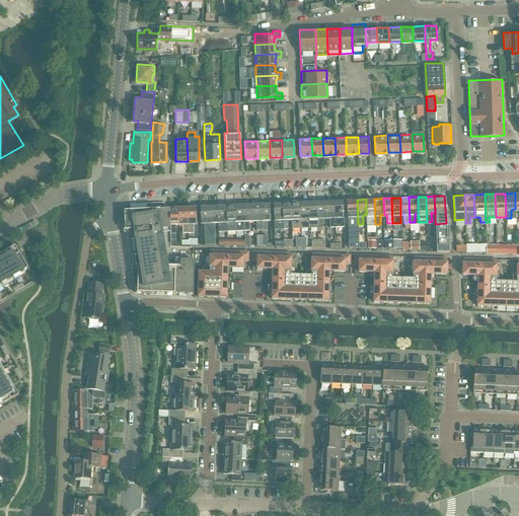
[(374,199),(366,199),(366,215),(366,224),(375,224),(374,199)]
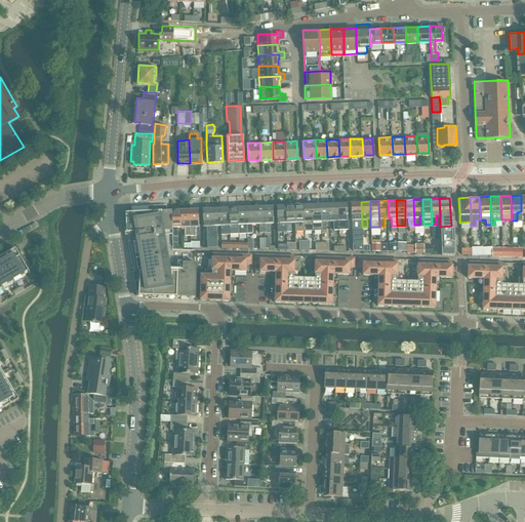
[(338,202),(329,203),(330,219),(333,219),(333,227),(338,227),(338,202)]
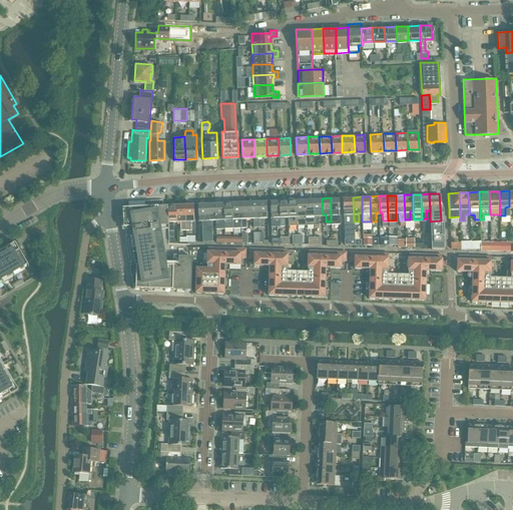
[(339,197),(331,197),(331,221),(340,221),(339,197)]
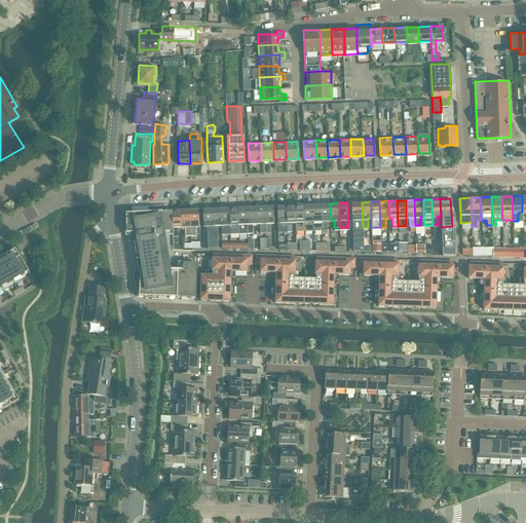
[(362,202),(351,202),(353,249),(364,249),(363,227),(362,202)]
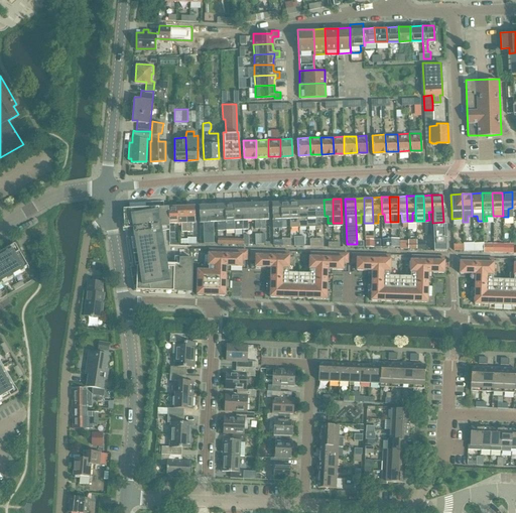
[(129,207),(123,208),(124,227),(129,264),(131,275),(133,289),(148,289),(148,291),(168,291),(168,290),(176,290),(176,292),(184,292),(184,290),(191,291),(192,266),(190,247),(190,244),(175,243),(169,243),(168,206),(163,206),(163,200),(128,201),(129,207)]
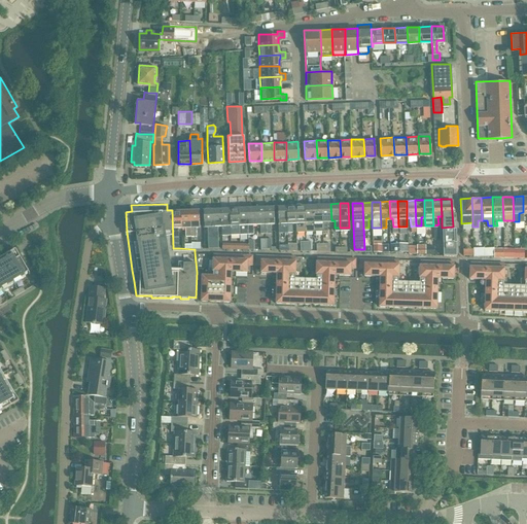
[(313,204),(304,205),(305,230),(314,230),(313,204)]
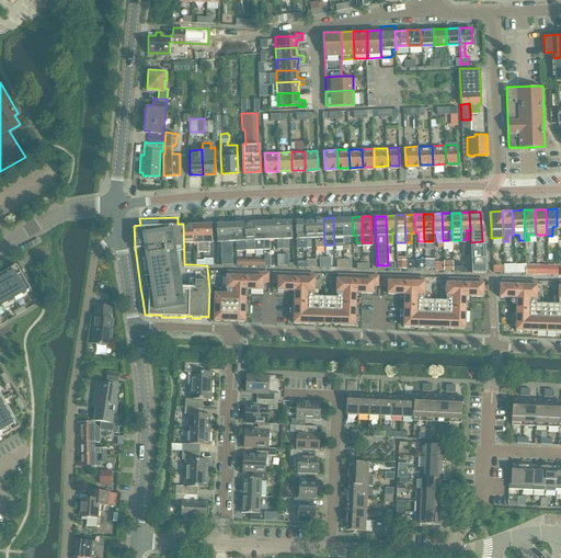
[(343,217),(333,217),(334,245),(344,245),(343,217)]
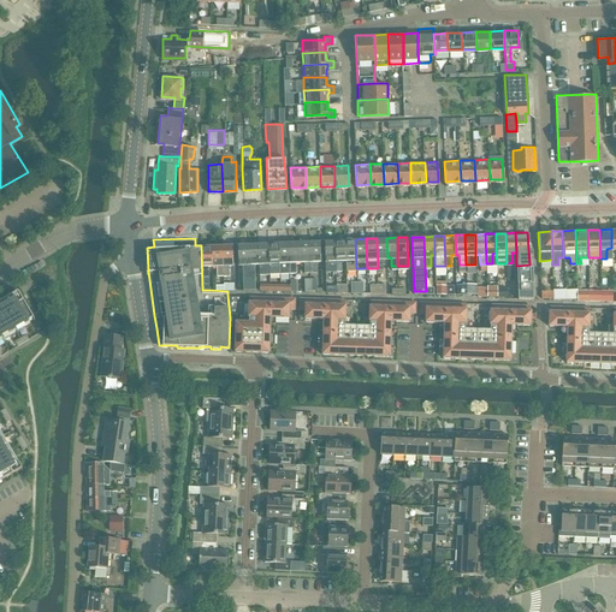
[(386,238),(377,238),(378,268),(383,268),(383,257),(388,257),(386,238)]
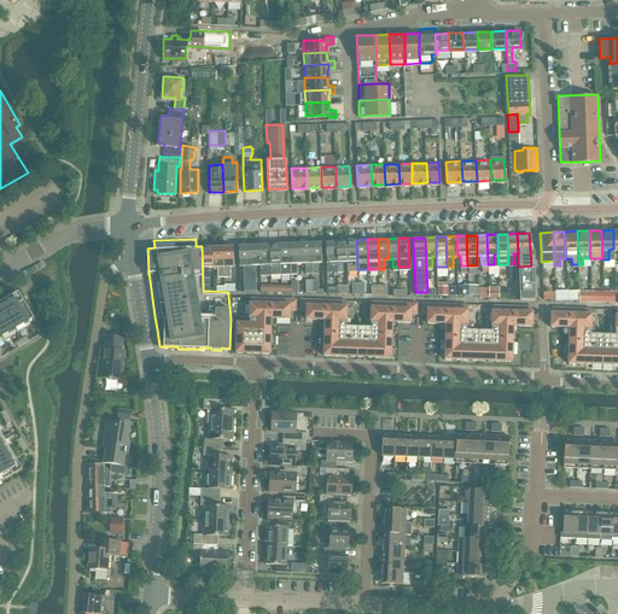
[(326,270),(337,270),(336,240),(325,241),(326,270)]
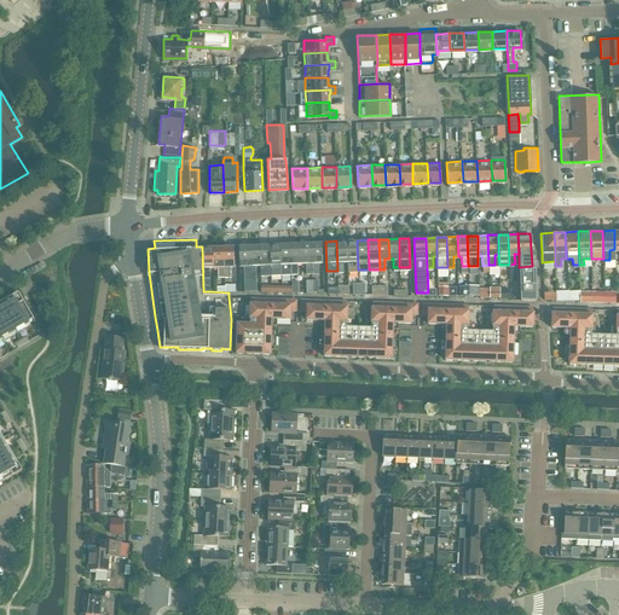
[(343,260),(347,260),(347,241),(336,241),(337,271),(343,271),(343,260)]
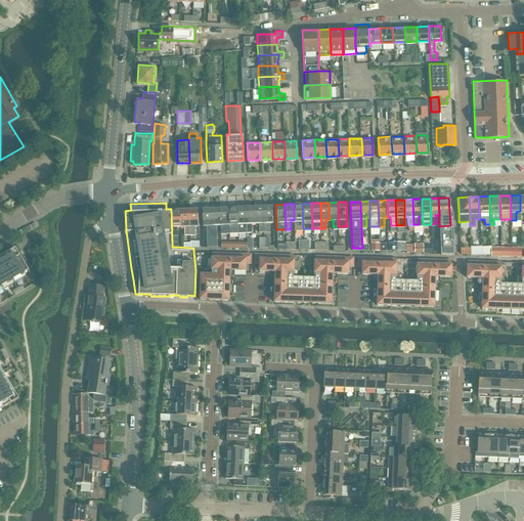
[(302,204),(294,204),(295,220),(294,220),(295,229),(298,229),(303,228),(302,204)]
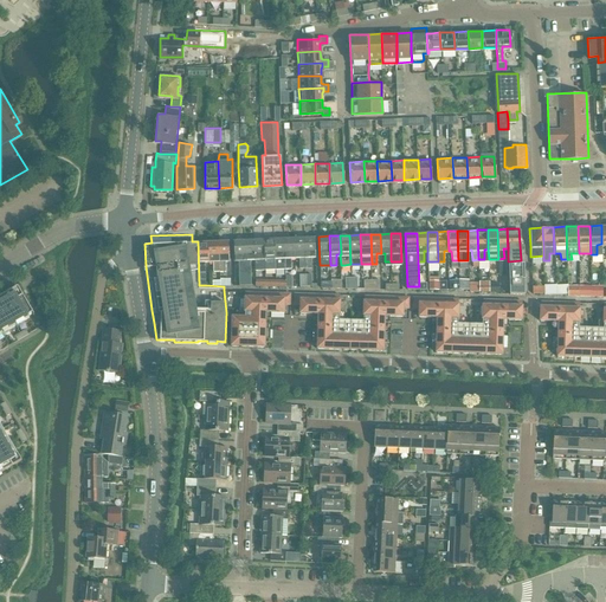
[(294,237),(283,238),(284,266),(291,266),(290,256),(295,256),(294,237)]
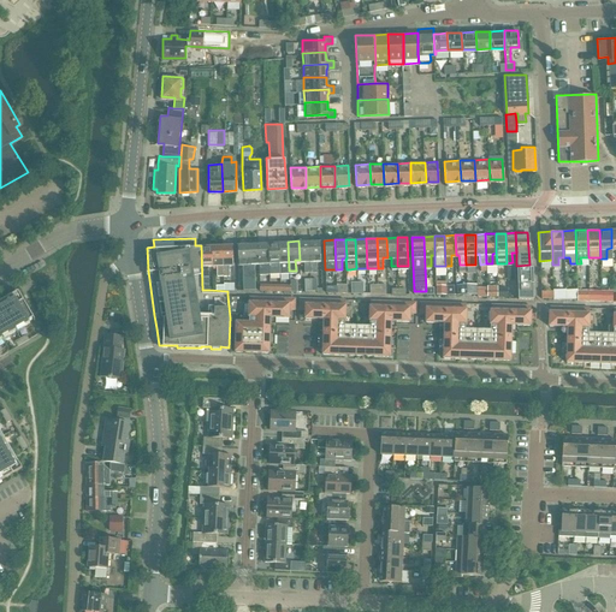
[(309,241),(298,241),(300,260),(303,260),(304,271),(311,271),(309,241)]
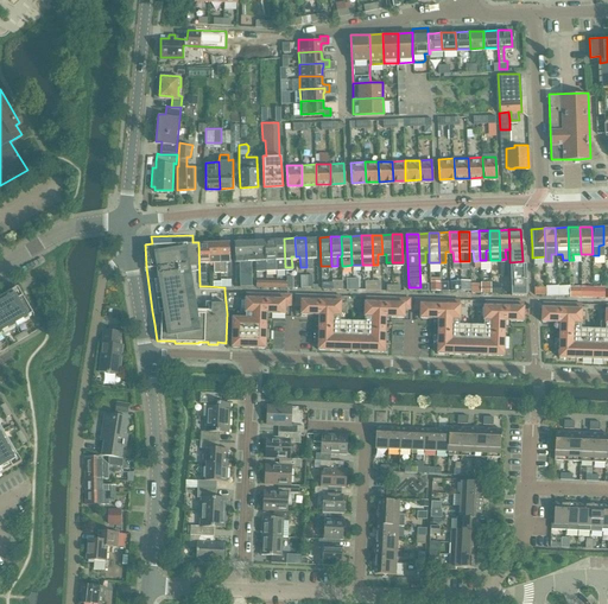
[(315,237),(305,237),(306,267),(312,266),(311,256),(316,256),(315,237)]
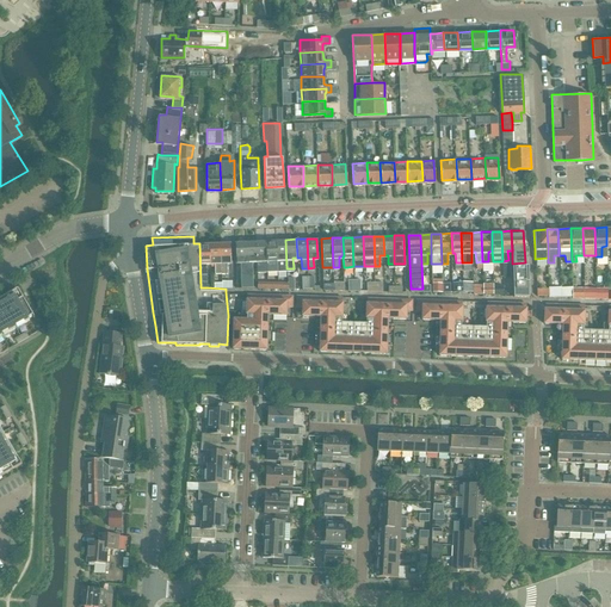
[(266,240),(255,241),(257,260),(257,270),(267,270),(266,240)]
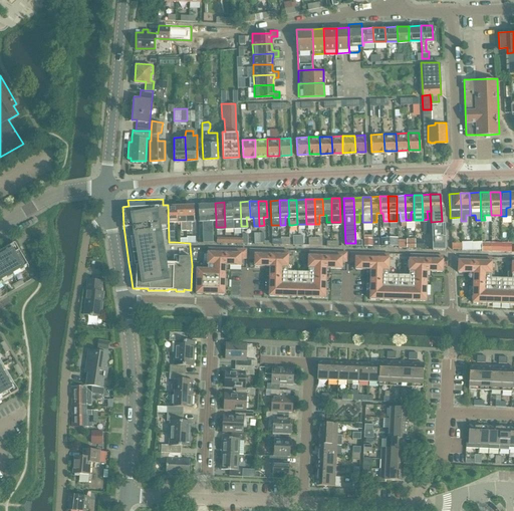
[(232,202),(224,202),(225,227),(229,227),(233,226),(233,217),(232,202)]
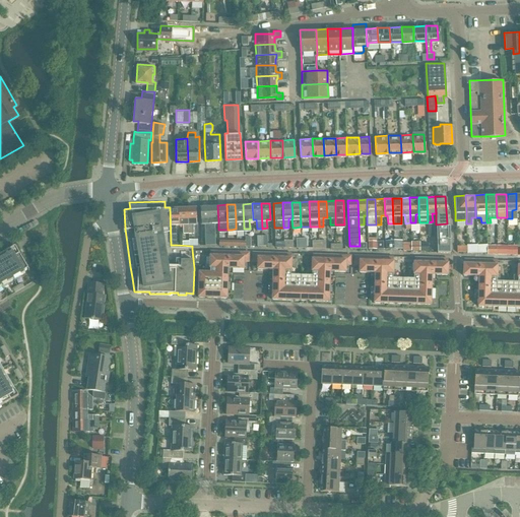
[(243,204),(235,204),(236,219),(236,229),(239,229),(244,229),(243,204)]
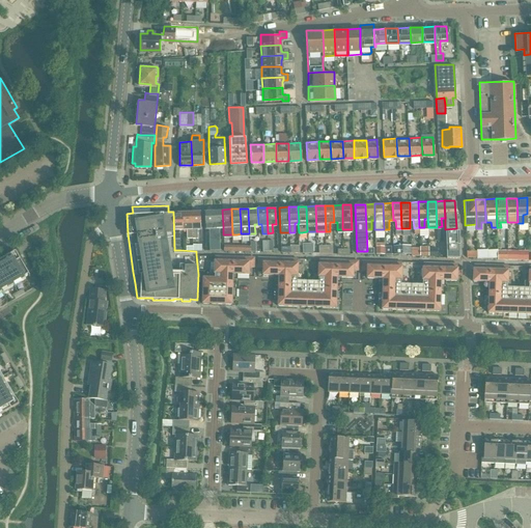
[(214,210),(204,210),(204,226),(208,226),(210,249),(215,249),(214,210)]
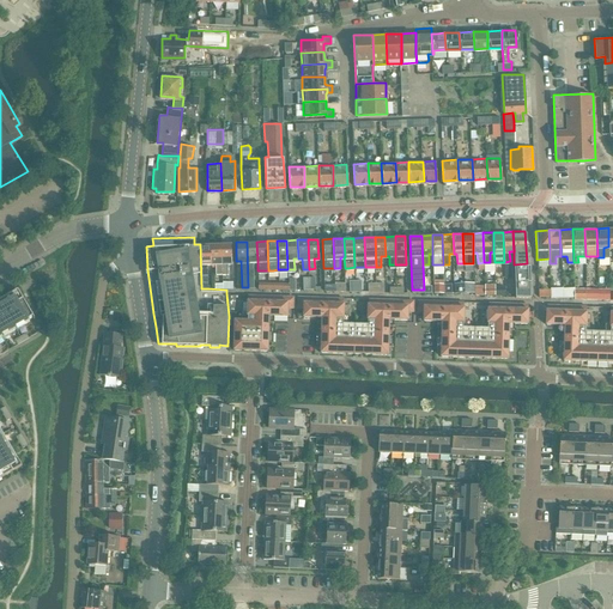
[(256,242),(247,242),(248,287),(254,287),(253,261),(258,261),(256,242)]
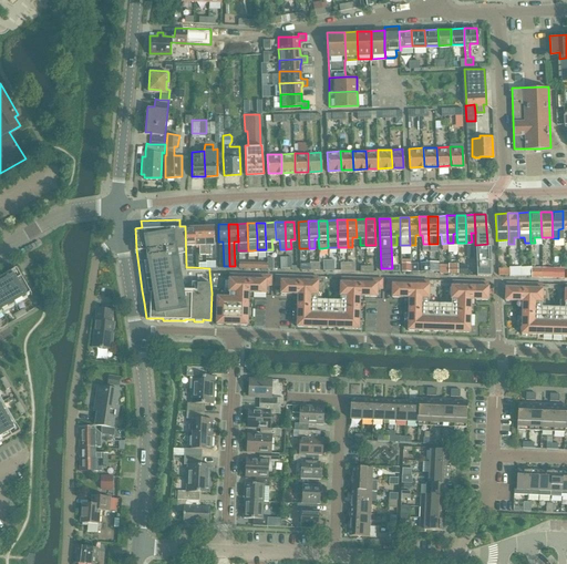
[(195,225),(185,226),(186,253),(192,253),(192,243),(195,243),(195,225)]
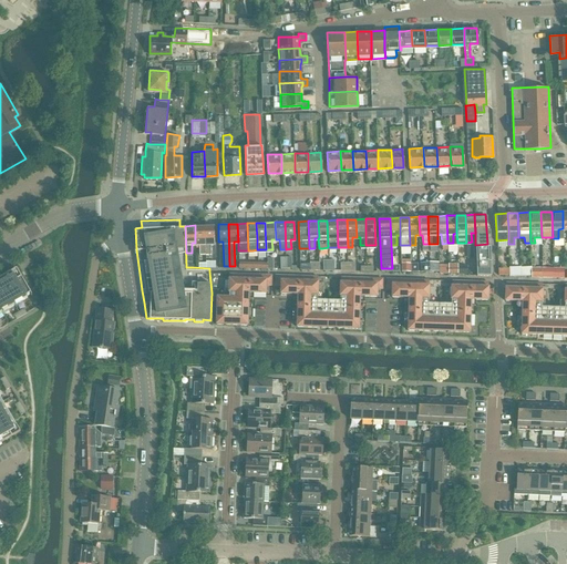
[(204,225),(195,225),(195,243),(199,243),(199,252),(205,252),(204,225)]
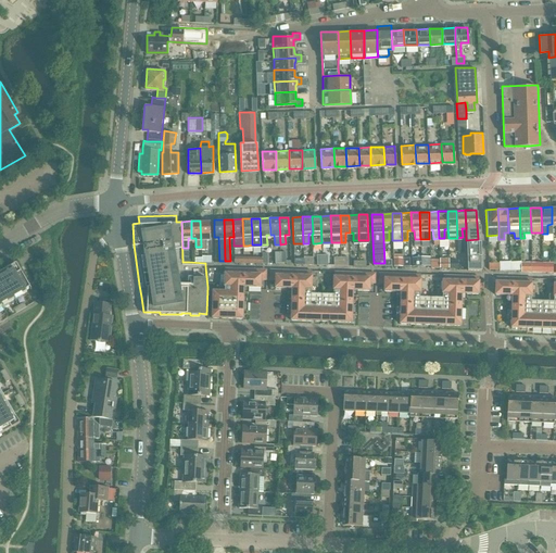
[(210,221),(200,221),(201,247),(205,247),(205,238),(210,237),(210,221)]
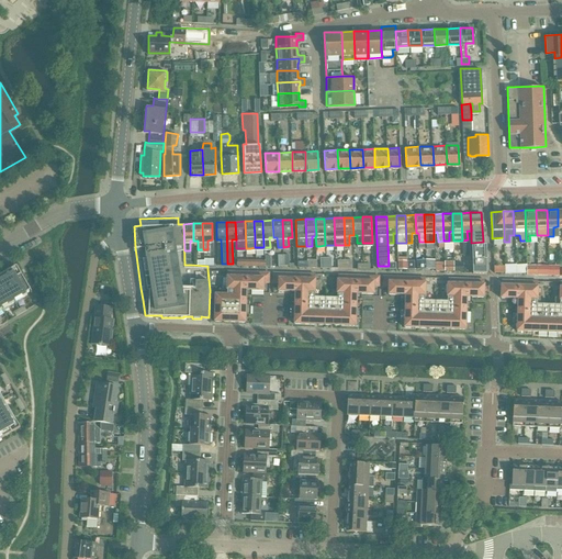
[(483,242),(471,243),(472,257),(486,256),(486,242),(483,242)]
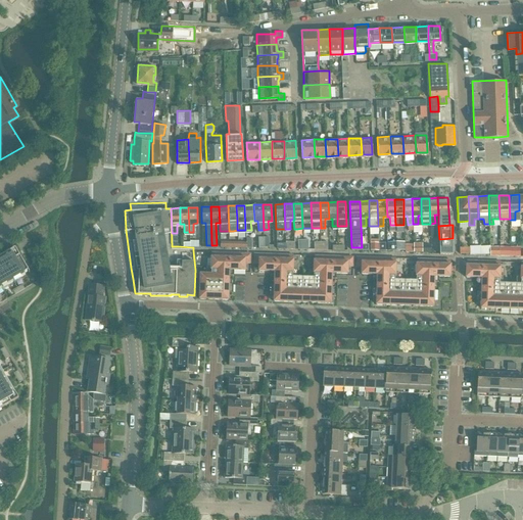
[(453,238),(439,239),(439,251),(439,252),(453,252),(453,251),(453,238)]
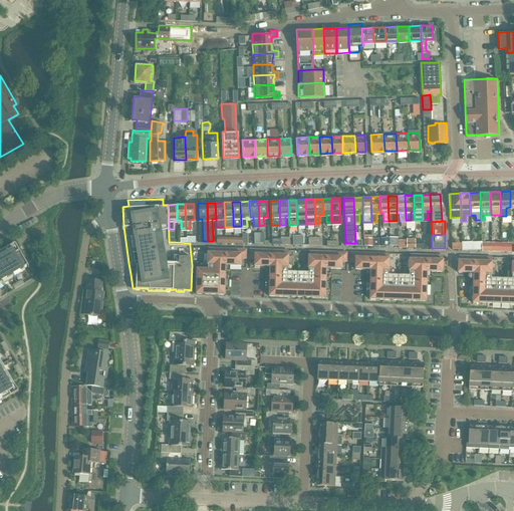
[(481,239),(471,240),(471,248),(481,248),(481,239)]
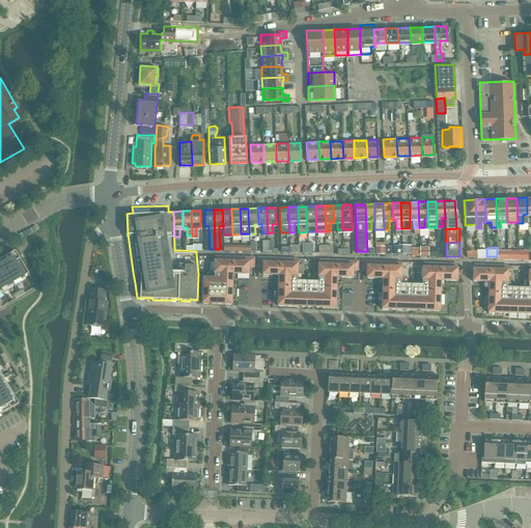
[(486,248),(476,248),(476,249),(476,255),(476,256),(486,256),(486,248)]
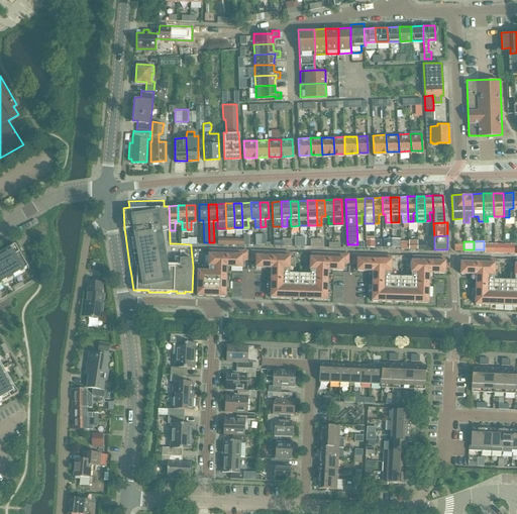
[(494,242),(485,242),(485,251),(494,251),(494,242)]
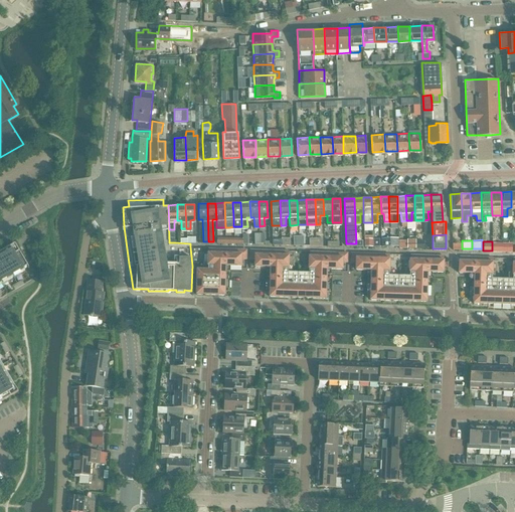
[(502,241),(492,241),(492,250),(502,250),(502,241)]
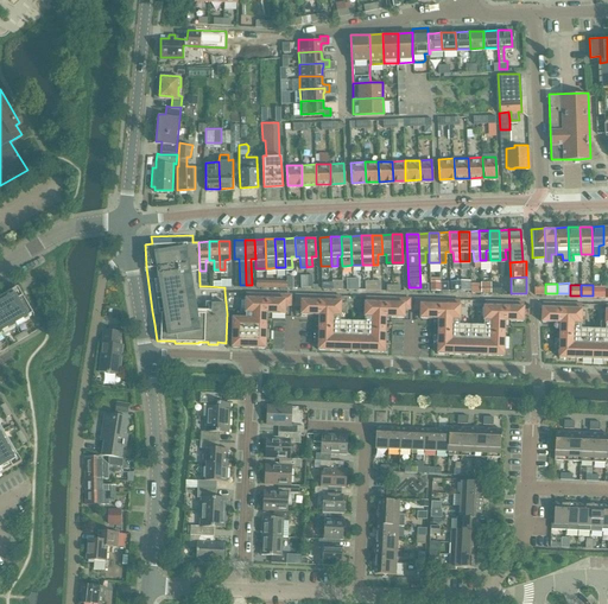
[(605,285),(593,285),(593,296),(605,296),(605,285)]
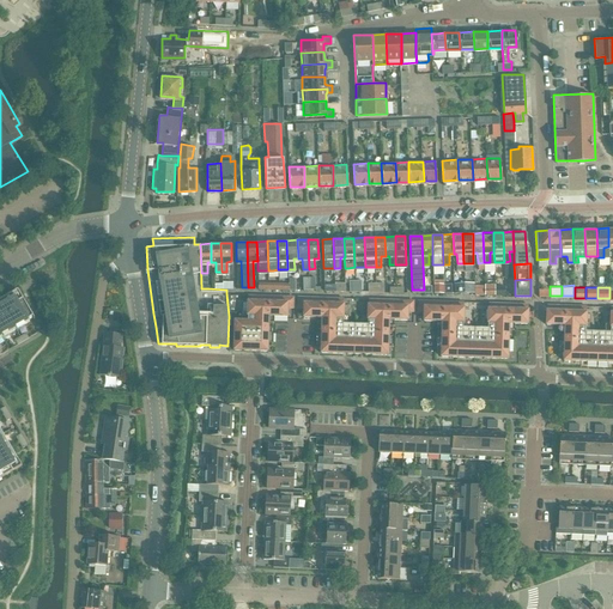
[(0,335),(14,327),(34,316),(17,288),(0,297),(0,475),(22,463),(18,457),(14,460),(7,446),(0,434),(0,335)]
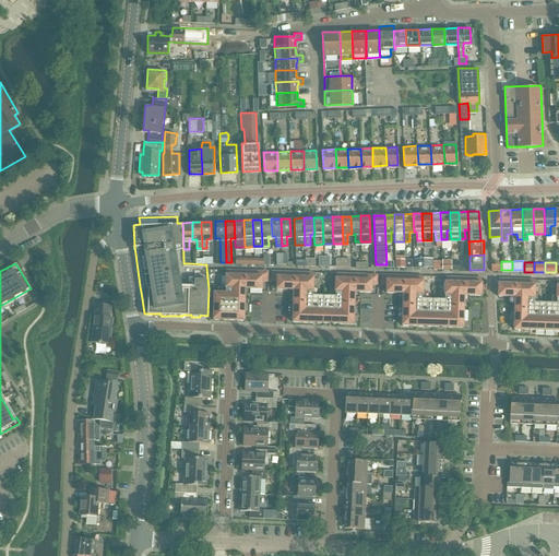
[(266,280),(268,270),(226,268),(225,283),(221,283),(221,291),(213,291),(213,318),(244,319),(245,286),(262,287),(262,279),(266,280)]
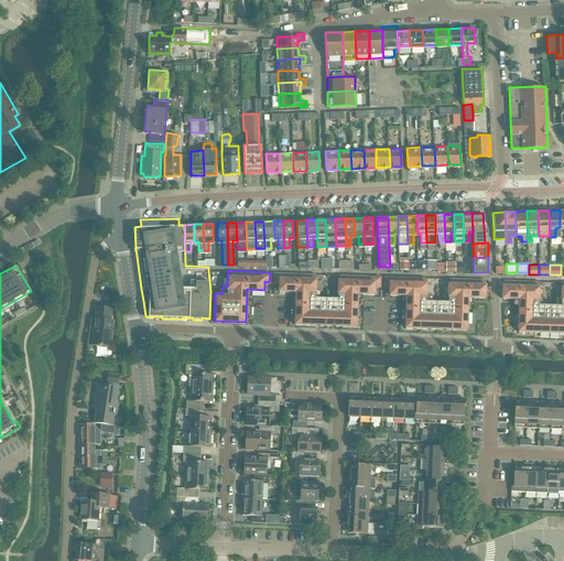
[(333,297),(321,297),(321,289),(315,289),(316,273),(274,271),(273,282),(279,282),(279,290),(295,291),(294,323),(356,325),(357,292),(375,293),(375,286),(380,286),(380,274),(338,273),(338,289),(333,289),(333,297)]
